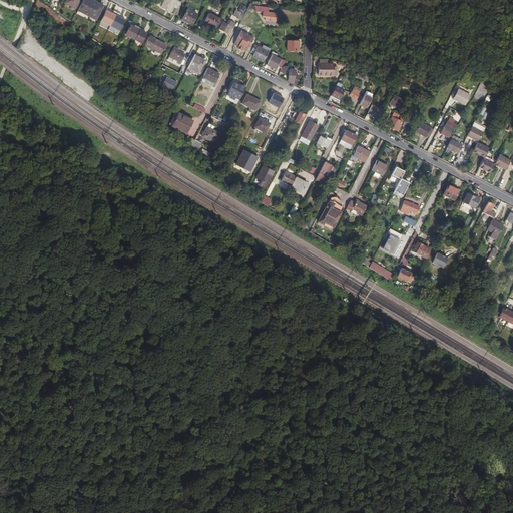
[(80,0),(66,0),(65,3),(76,9),(80,0)]
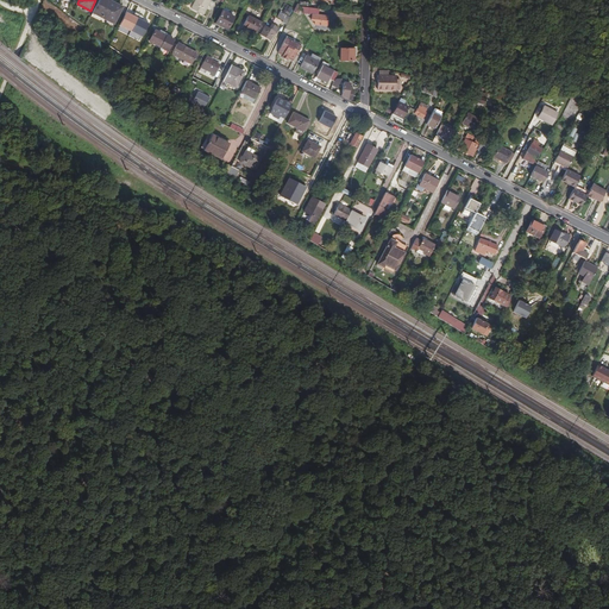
[(108,0),(99,0),(93,13),(114,23),(121,7),(108,0)]
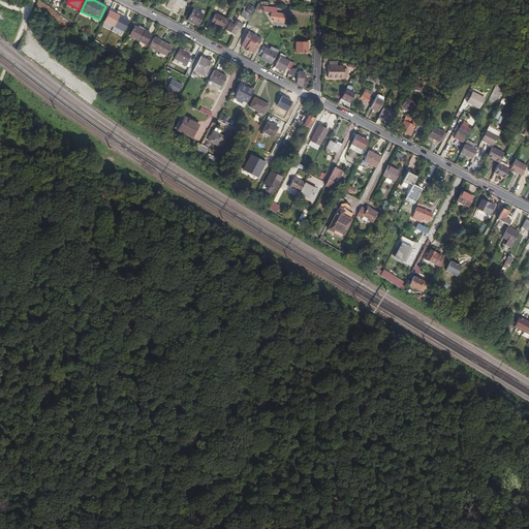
[(183,0),(181,0),(169,0),(166,7),(176,13),(183,0)]
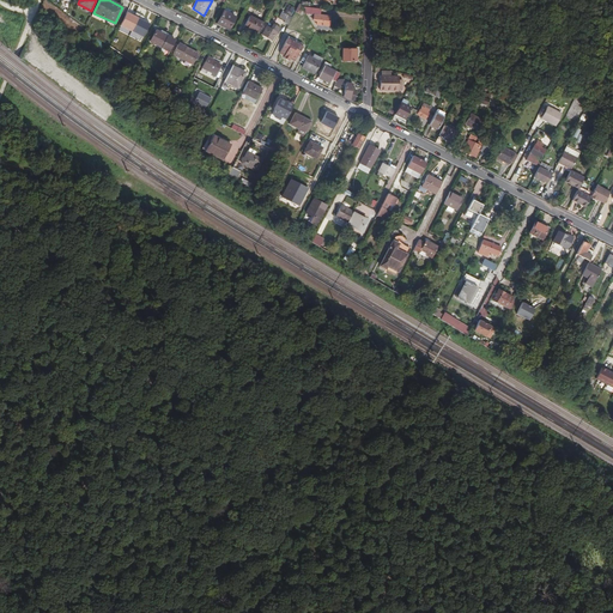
[(303,8),(305,14),(311,14),(311,18),(314,18),(314,20),(316,20),(316,25),(329,26),(331,17),(320,14),(320,10),(310,8),(302,7),(303,8)]
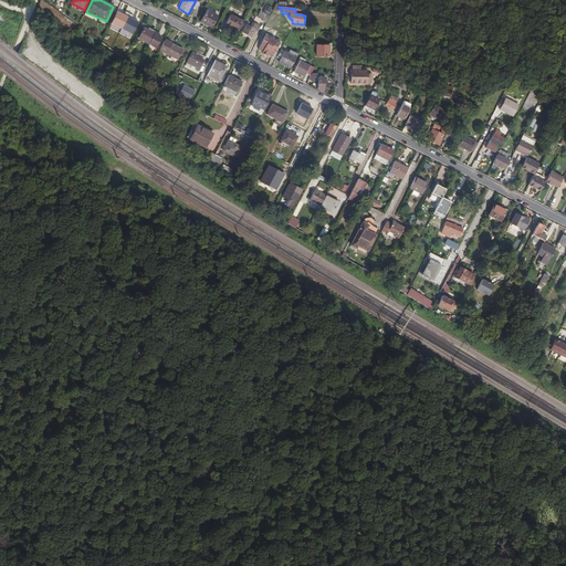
[(218,16),(207,10),(200,22),(211,28),(218,16)]
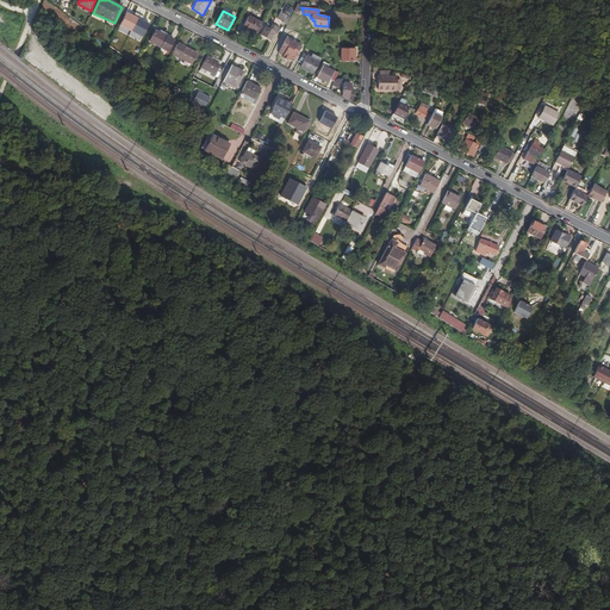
[(128,12),(120,25),(131,31),(138,18),(128,12)]
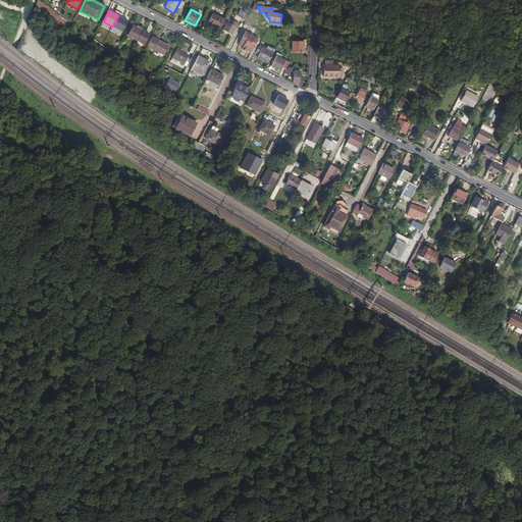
[(246,21),(249,14),(240,10),(238,14),(243,17),(242,18),(246,21)]
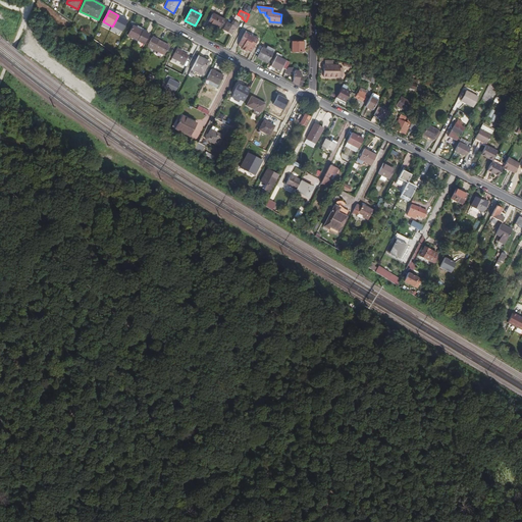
[(208,22),(220,29),(224,20),(212,13),(208,22)]
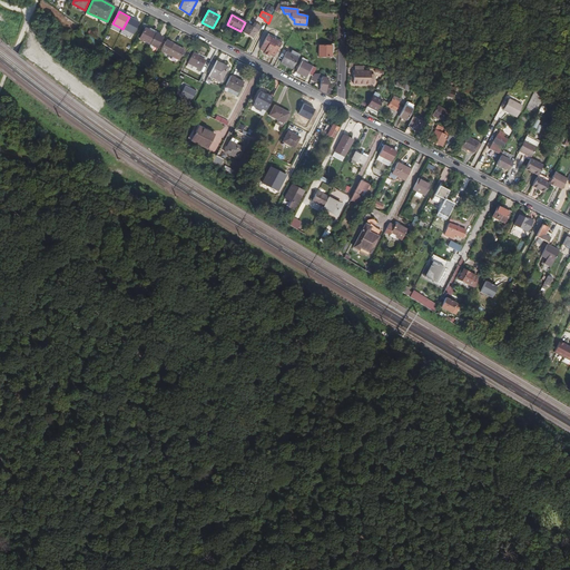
[(129,17),(123,29),(134,35),(140,22),(129,17)]
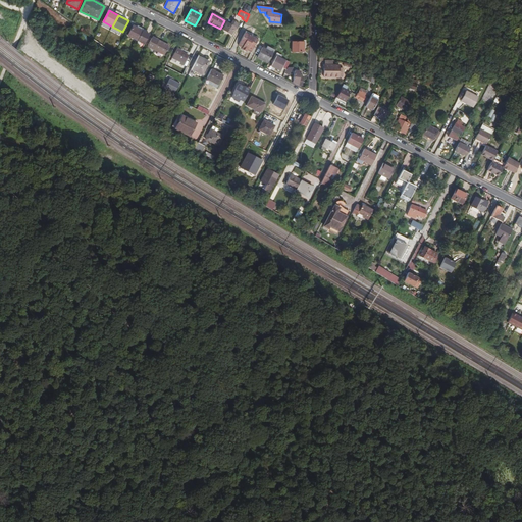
[(233,32),(236,28),(238,23),(232,21),(231,23),(232,24),(232,25),(227,22),(223,30),(231,35),(233,32)]
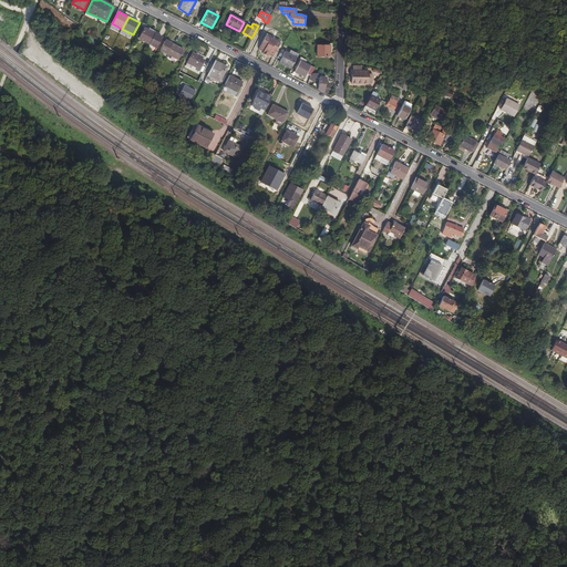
[(163,38),(155,33),(148,30),(145,28),(140,39),(157,49),(163,38)]
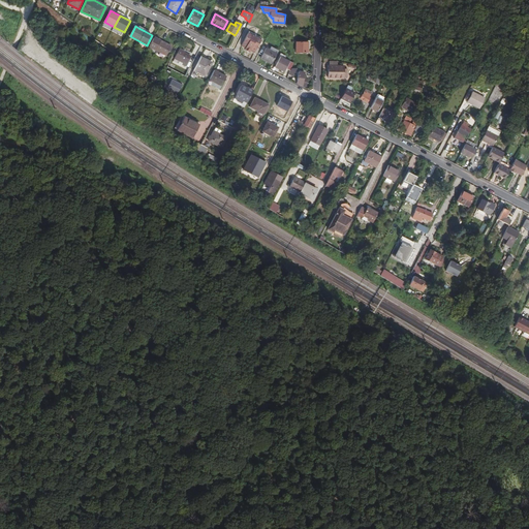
[(118,34),(110,31),(106,29),(104,34),(109,36),(107,39),(114,42),(118,34)]
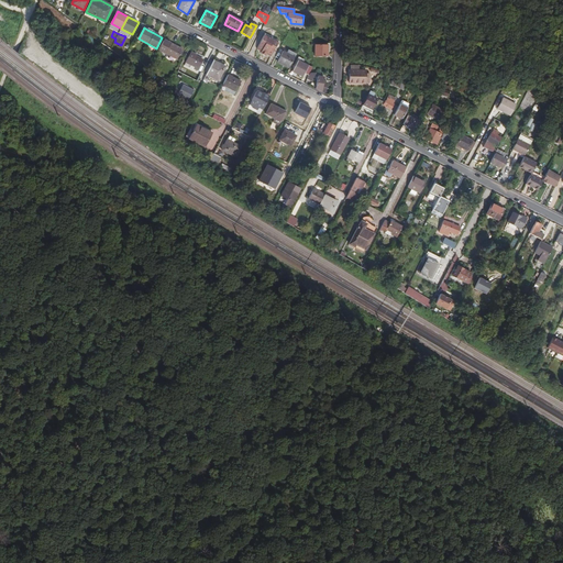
[(268,37),(264,35),(257,48),(262,51),(261,52),(266,55),(266,53),(271,55),(278,42),(274,40),(268,37)]
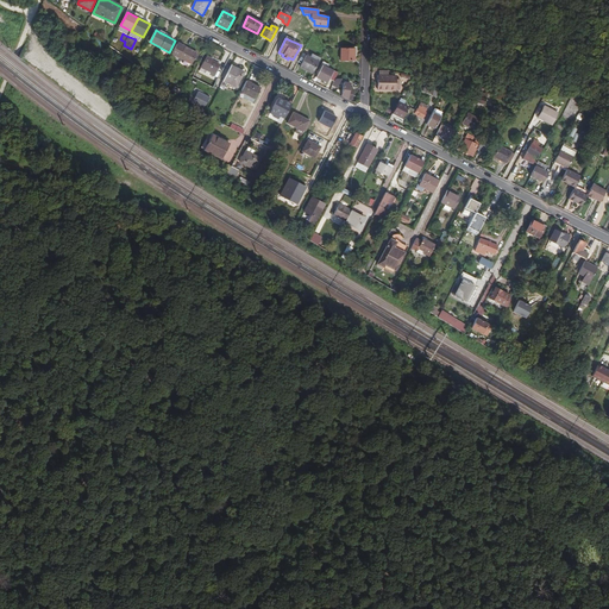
[(118,52),(121,48),(112,42),(110,46),(118,52)]
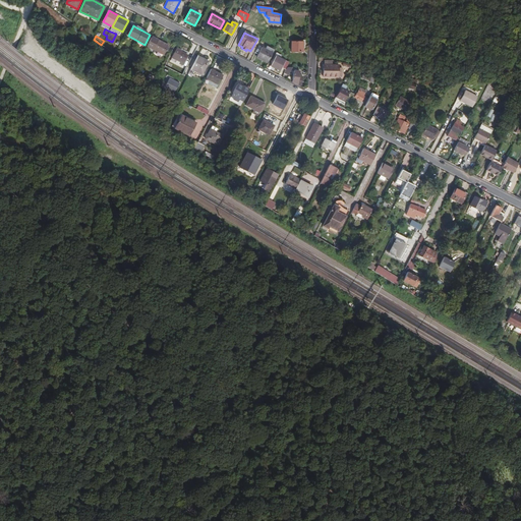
[(152,37),(147,46),(164,54),(168,46),(158,41),(158,40),(152,37)]
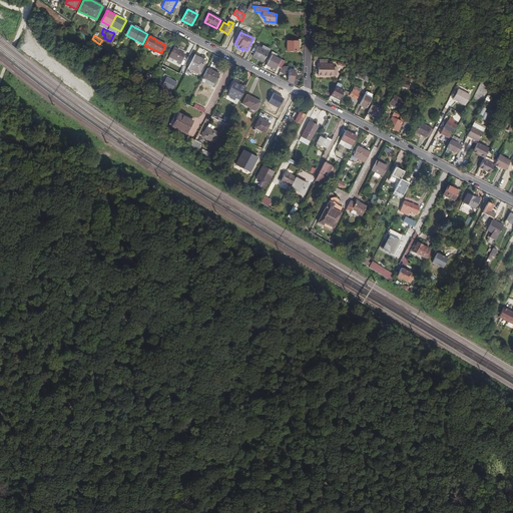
[(298,50),(298,46),(298,41),(288,41),(288,50),(298,50)]
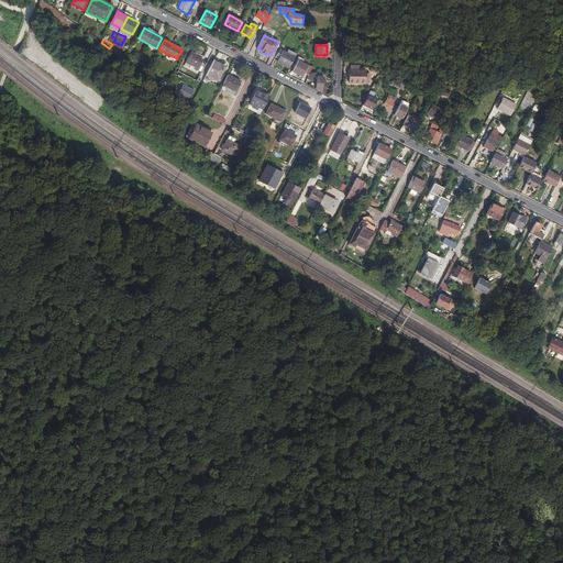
[(277,62),(289,67),(297,54),(288,51),(287,54),(283,52),(277,62)]
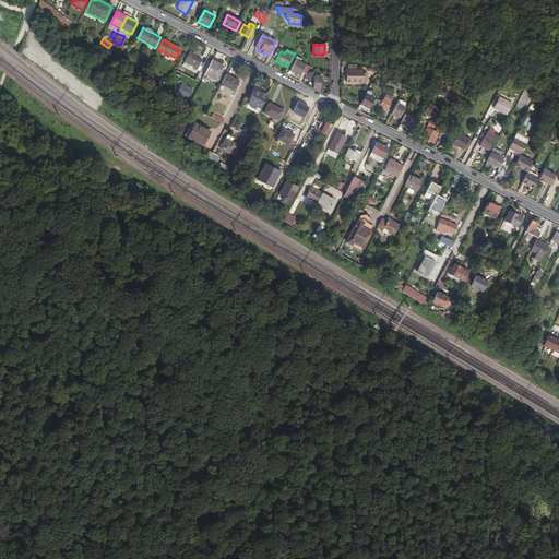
[(195,70),(201,59),(194,56),(195,55),(190,51),(183,66),(192,70),(192,69),(195,70)]
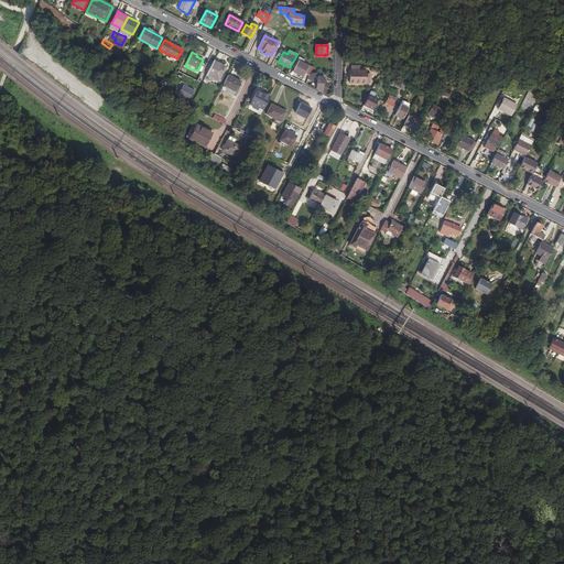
[(208,71),(207,75),(218,80),(226,67),(214,61),(213,65),(208,71)]
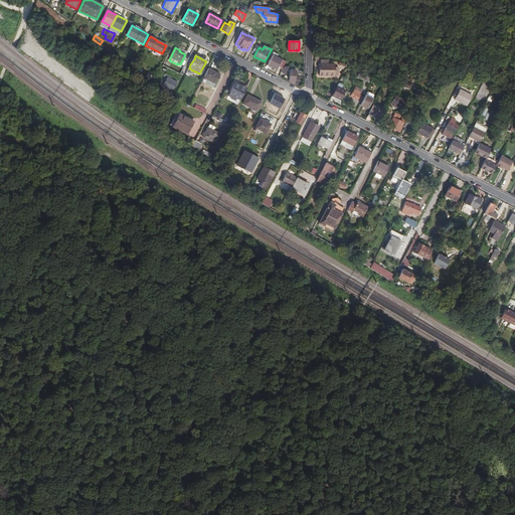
[(279,67),(283,68),(284,66),(286,62),(273,55),(268,65),(277,70),(279,67)]
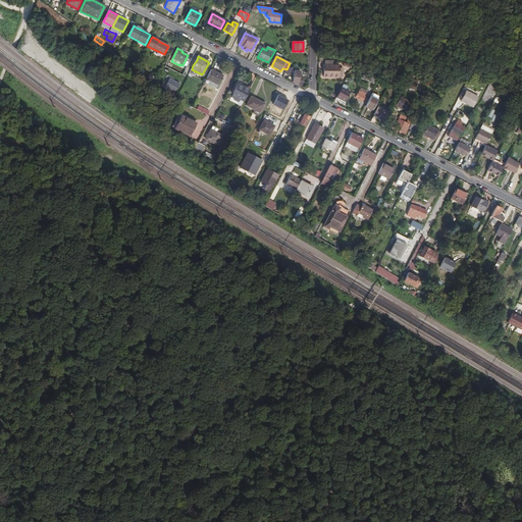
[(341,65),(324,64),(324,77),(340,77),(341,65)]
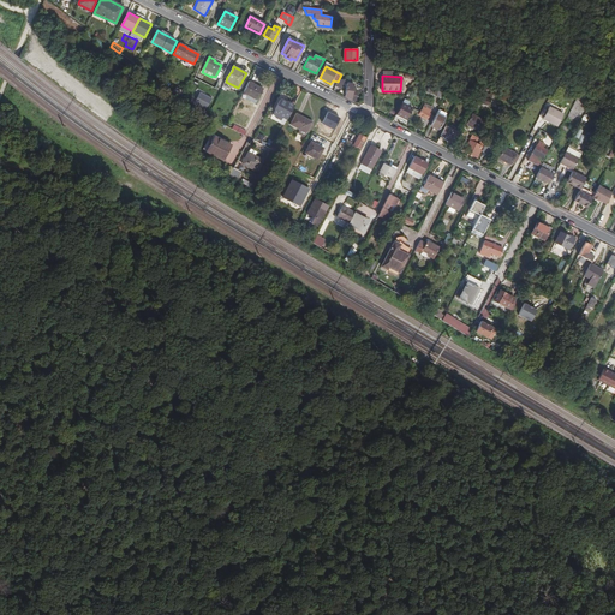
[(338,82),(335,87),(340,89),(345,79),(339,79),(338,82)]
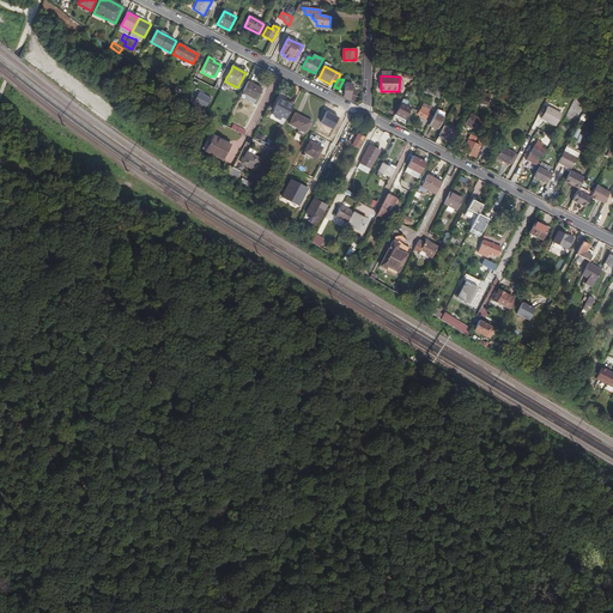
[(248,82),(243,92),(256,99),(262,89),(248,82)]
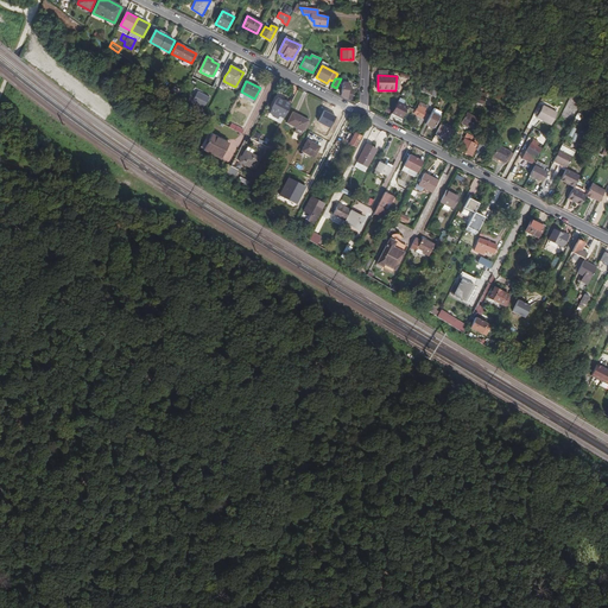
[(343,83),(341,96),(347,99),(352,100),(353,89),(349,89),(349,83),(343,83)]
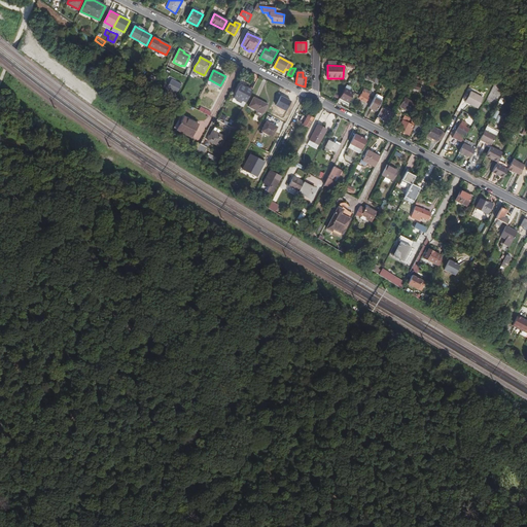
[(376,77),(366,75),(366,78),(375,80),(374,82),(381,83),(382,78),(380,78),(380,77),(376,76),(376,77)]
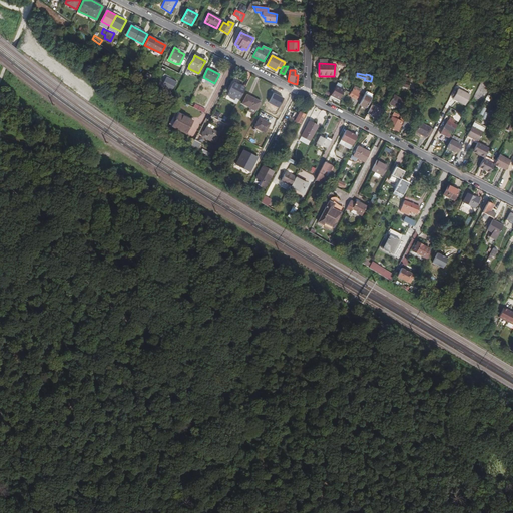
[(408,81),(398,79),(395,84),(409,87),(409,85),(407,84),(408,81)]
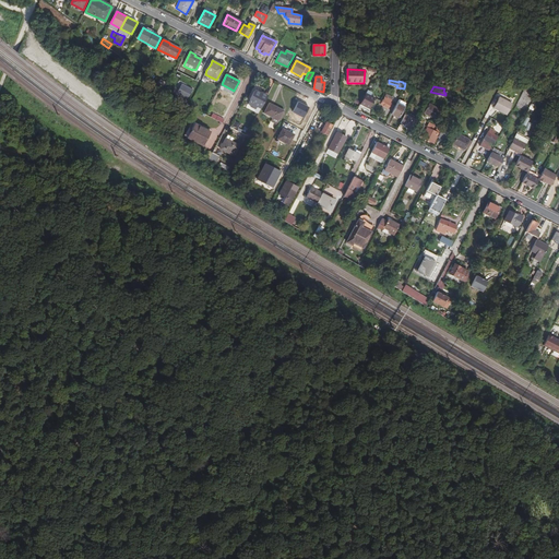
[(261,109),(268,96),(261,93),(260,94),(254,91),(248,104),(250,106),(250,107),(256,109),(257,107),(261,109)]
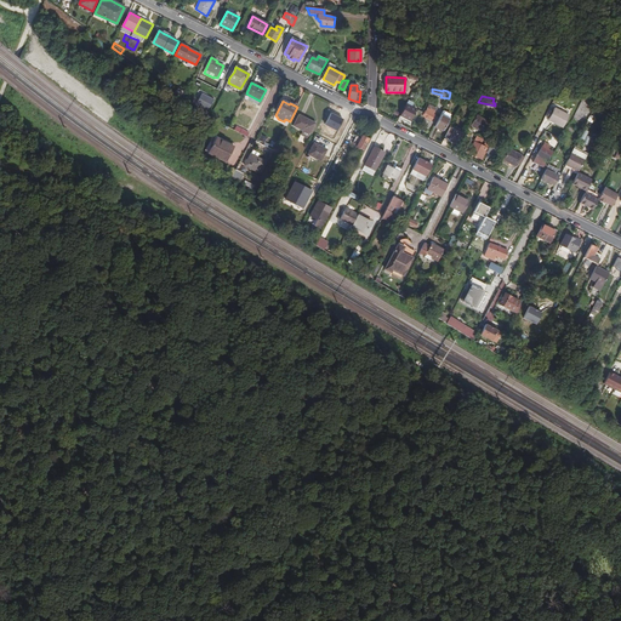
[(408,101),(399,117),(410,121),(416,109),(411,107),(412,103),(408,101)]
